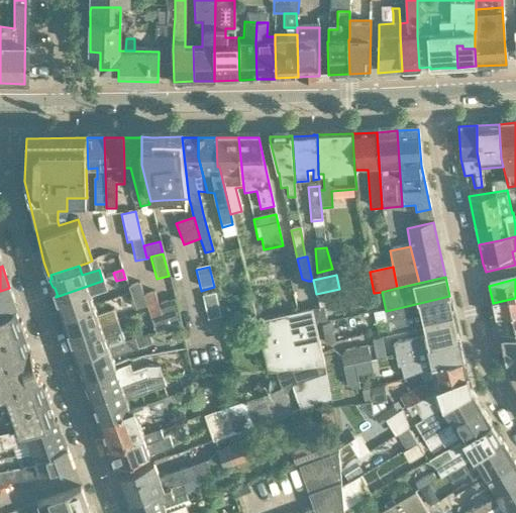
[(64,315),(65,317),(93,307),(90,298),(106,293),(102,281),(56,297),(56,298),(58,297),(61,304),(59,307),(61,313),(64,315)]
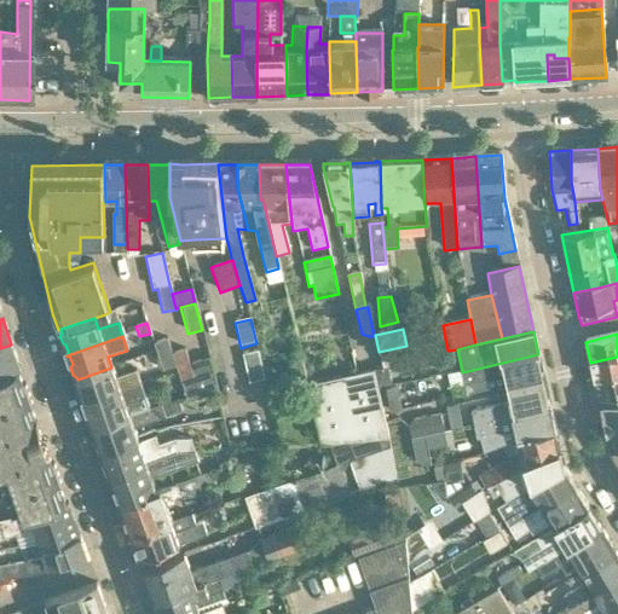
[(166,341),(154,345),(163,372),(175,369),(172,355),(166,341)]
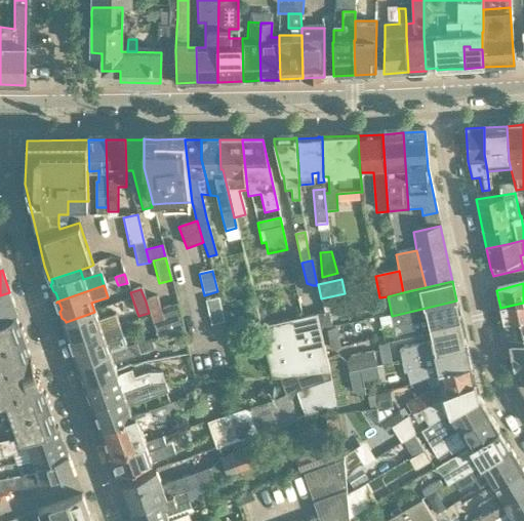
[(364,289),(345,293),(348,309),(367,305),(364,289)]
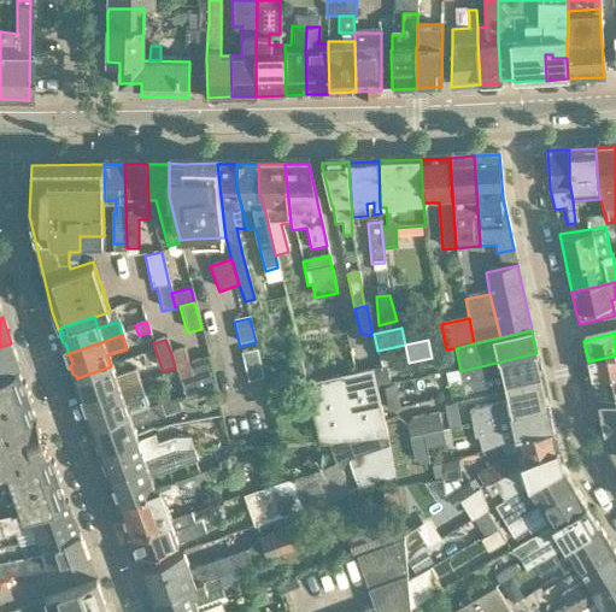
[(0,375),(19,369),(11,343),(0,347),(0,375)]
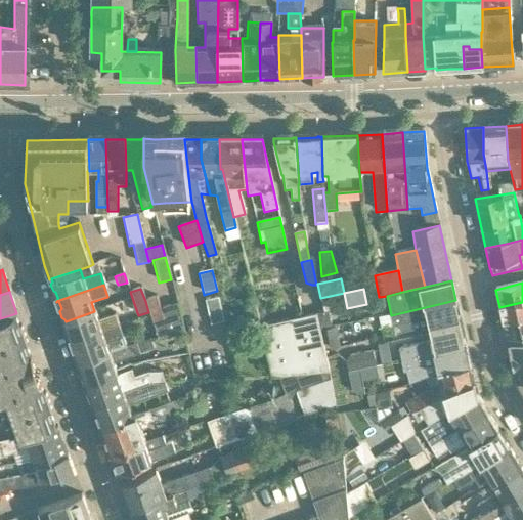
[(158,340),(183,335),(177,305),(160,310),(156,298),(145,301),(148,312),(158,340)]
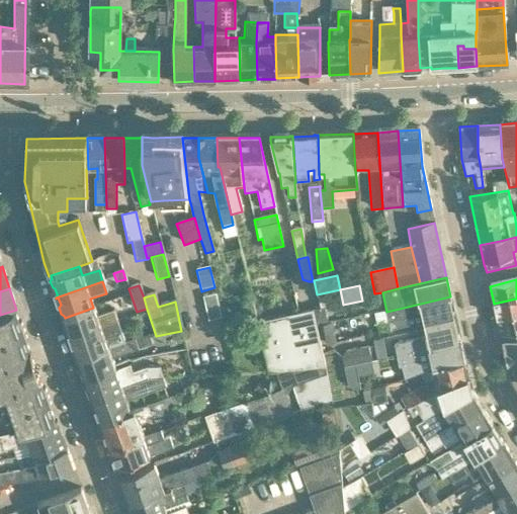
[(222,319),(217,294),(202,297),(208,322),(222,319)]
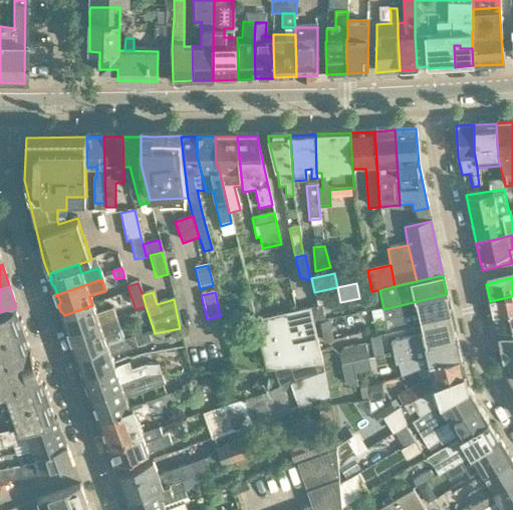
[(447,294),(383,309),(387,320),(418,313),(420,324),(452,317),(447,294)]
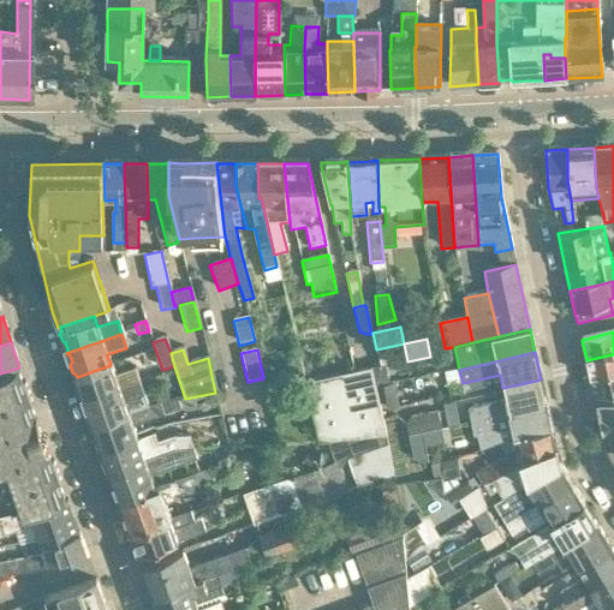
[(613,354),(586,360),(590,380),(613,374),(613,354)]
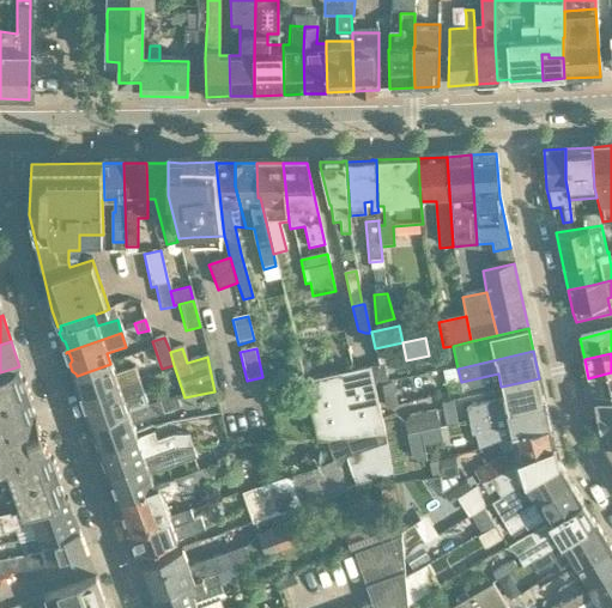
[(83,401),(138,382),(134,369),(114,376),(110,364),(77,376),(78,378),(76,382),(78,389),(82,391),(84,400),(83,401)]
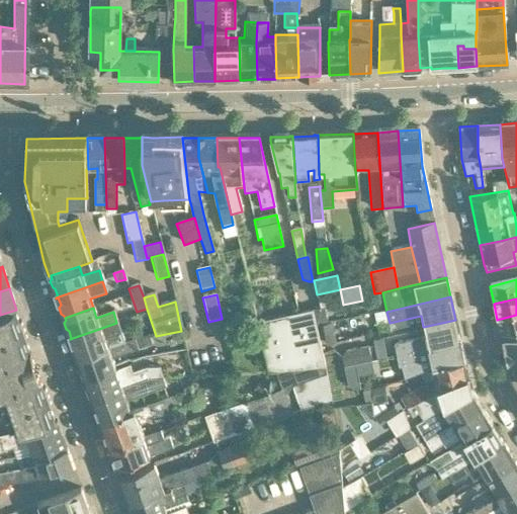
[(316,327),(322,326),(327,325),(324,309),(320,310),(312,312),(316,327)]
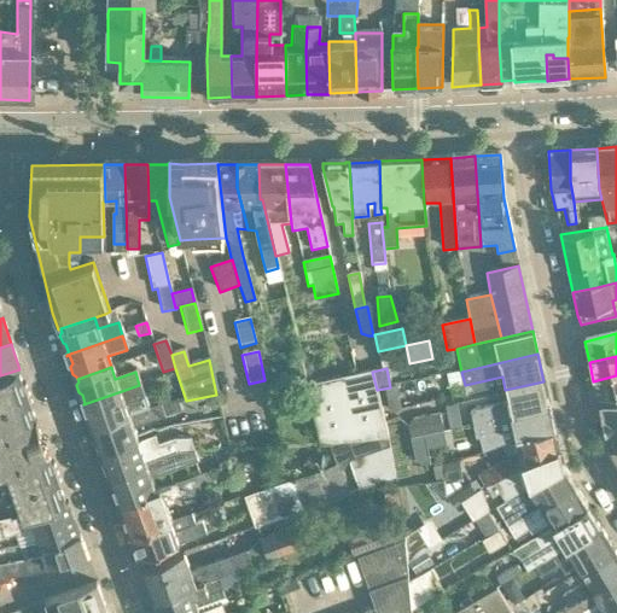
[(19,371),(19,369),(0,375),(0,484),(13,520),(68,506),(68,505),(64,506),(59,490),(62,490),(53,465),(51,466),(47,456),(50,456),(44,442),(46,436),(41,433),(40,428),(36,420),(34,420),(30,410),(33,410),(24,386),(22,386),(17,372),(19,371)]
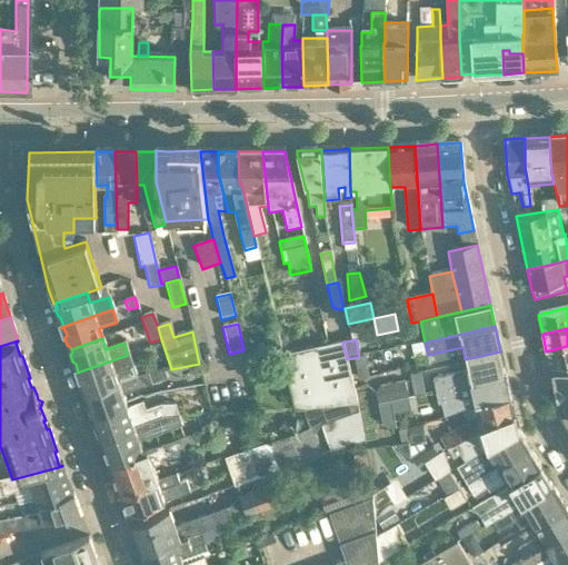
[(327,346),(281,356),(295,410),(302,410),(357,405),(354,390),(347,359),(342,343),(327,346)]
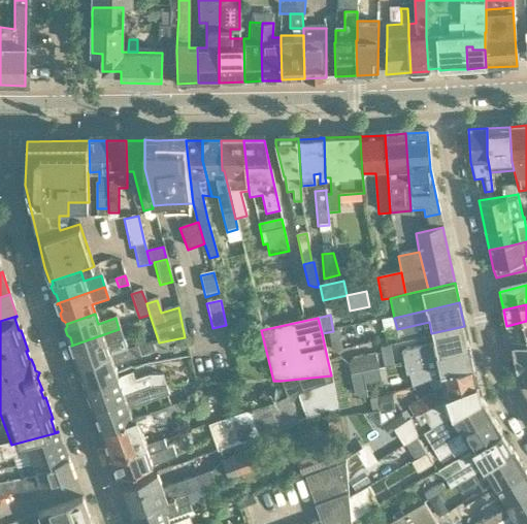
[(509,342),(526,338),(526,321),(506,326),(509,342)]
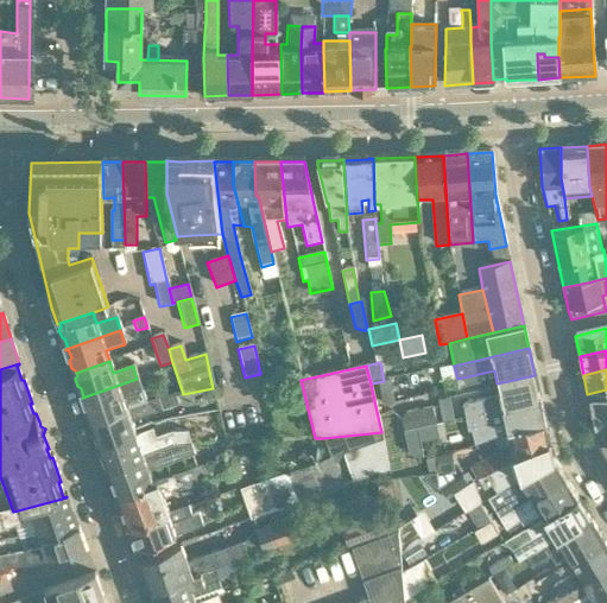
[(541,401),(535,375),(497,383),(500,398),(463,406),(466,419),(541,401)]
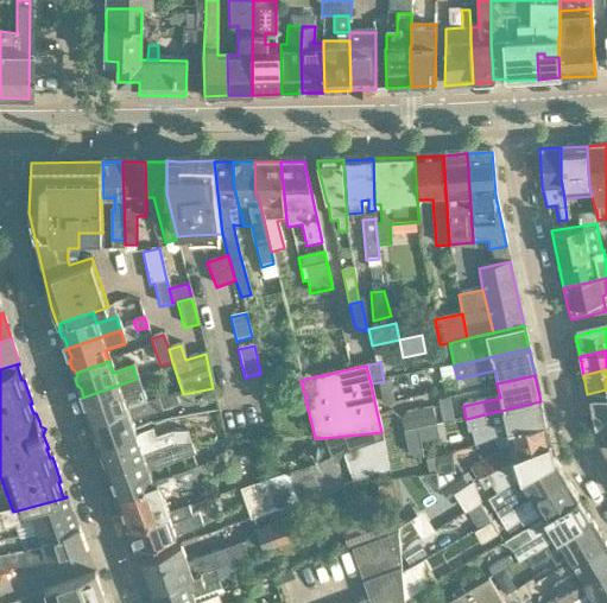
[(137,379),(82,398),(82,399),(84,398),(87,407),(86,410),(88,417),(92,419),(93,423),(90,423),(90,425),(146,405),(137,379)]
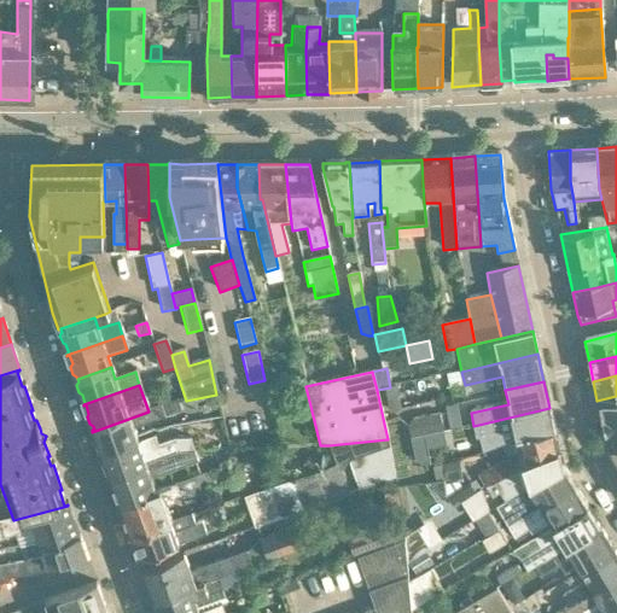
[(395,386),(390,387),(384,389),(389,413),(401,410),(395,386)]
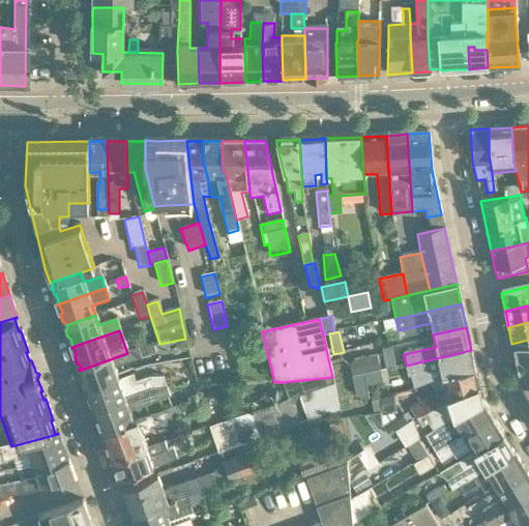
[(528,344),(512,348),(517,367),(528,363),(528,344)]
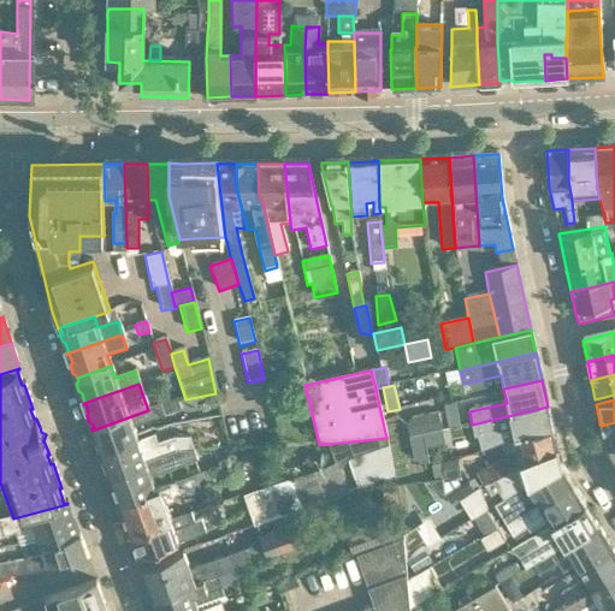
[(99,448),(100,452),(137,440),(134,429),(164,419),(181,413),(177,403),(160,405),(148,410),(92,431),(99,448)]
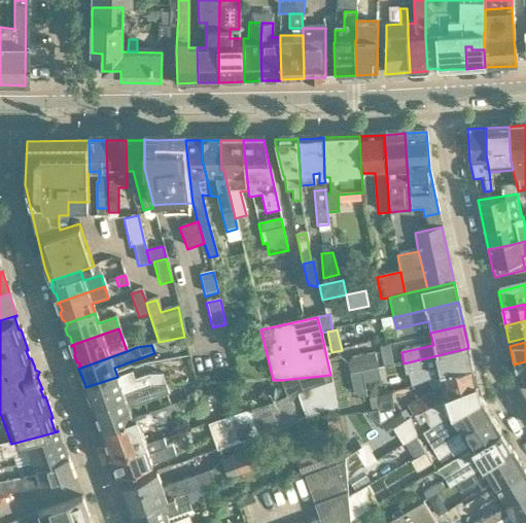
[(440,375),(472,368),(468,348),(404,363),(406,375),(409,374),(412,387),(440,375)]
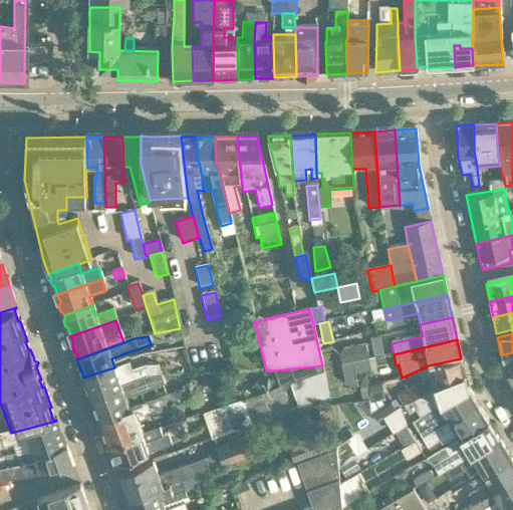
[(343,350),(338,356),(340,366),(352,363),(367,360),(364,345),(343,350)]
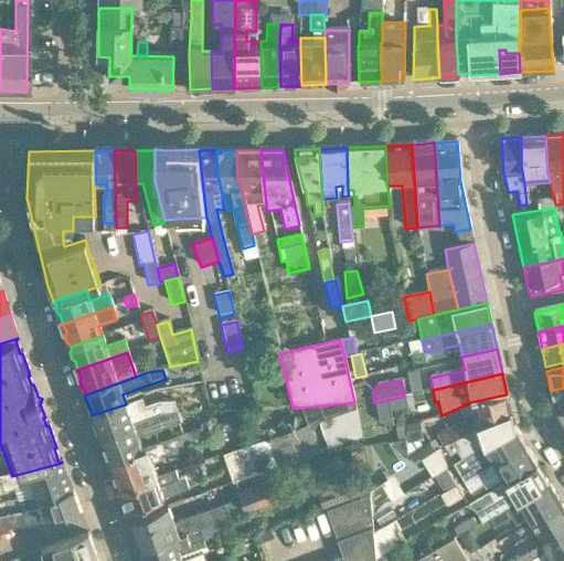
[(563,388),(551,391),(555,412),(563,411),(563,388)]
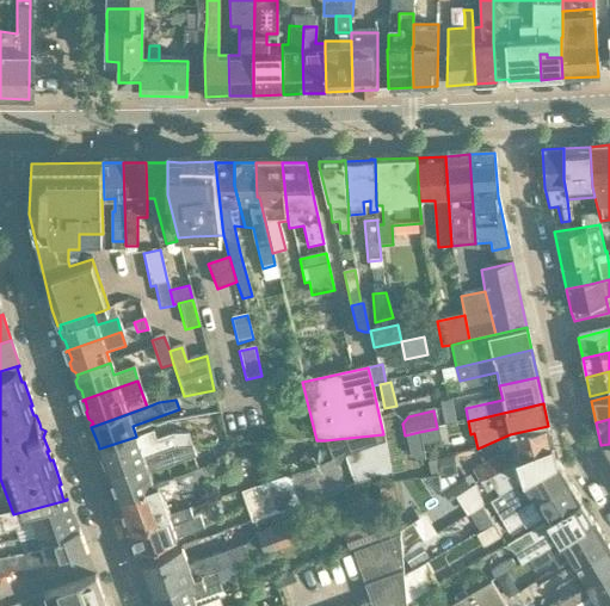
[(501,453),(472,470),(479,482),(487,477),(516,459),(515,455),(553,446),(548,426),(510,434),(513,446),(501,453)]
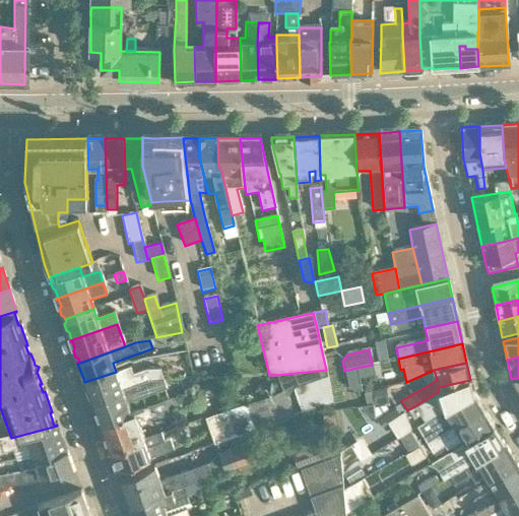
[(357,368),(344,371),(348,388),(353,393),(362,392),(359,380),(357,368)]
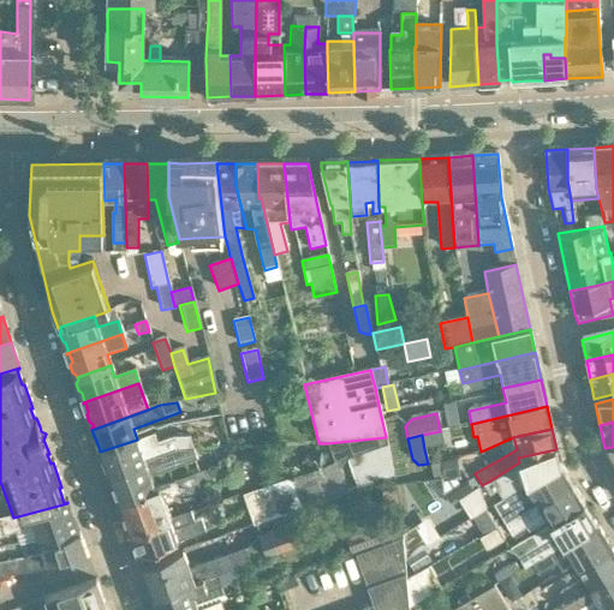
[(173,441),(156,446),(154,437),(138,443),(137,440),(100,452),(102,458),(108,477),(177,453),(182,452),(194,452),(190,441),(173,441)]
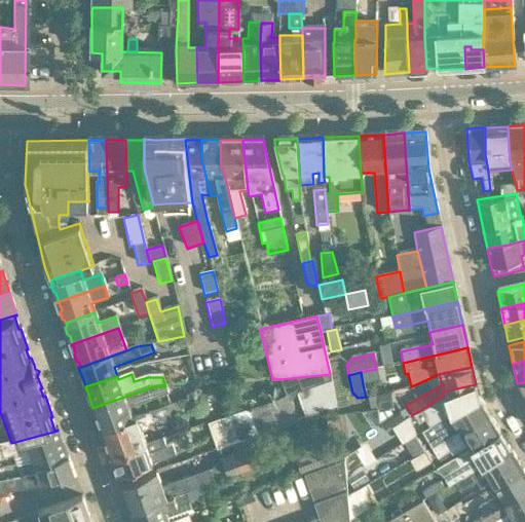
[(296,395),(331,382),(330,374),(279,379),(287,398),(288,397),(296,395)]
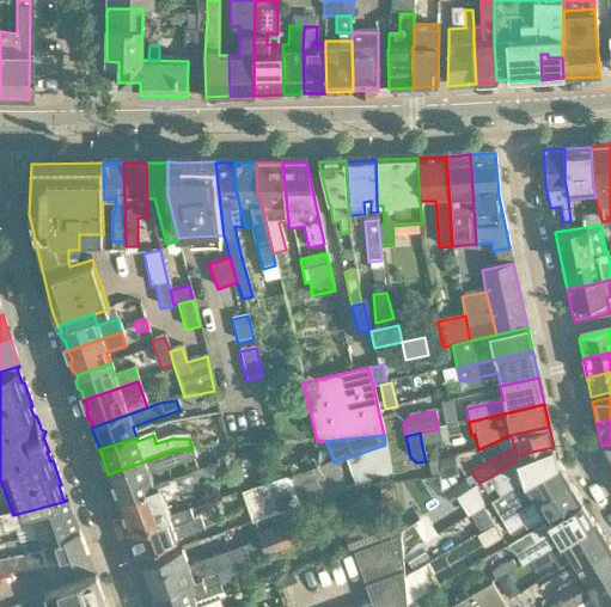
[(385,445),(344,459),(355,488),(391,476),(385,445)]
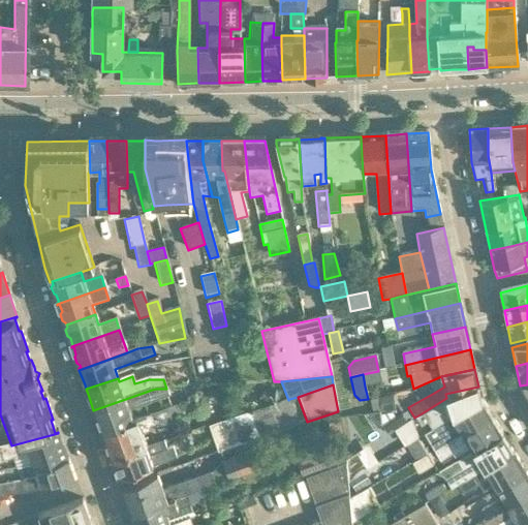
[(422,413),(414,418),(422,428),(428,424),(432,430),(452,419),(451,415),(457,412),(458,414),(483,402),(478,387),(445,394),(446,398),(422,413)]
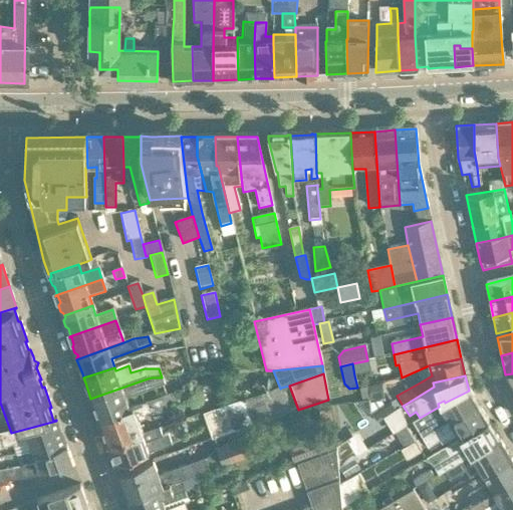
[(165,386),(162,377),(152,377),(148,378),(90,399),(98,421),(130,410),(125,399),(165,386)]
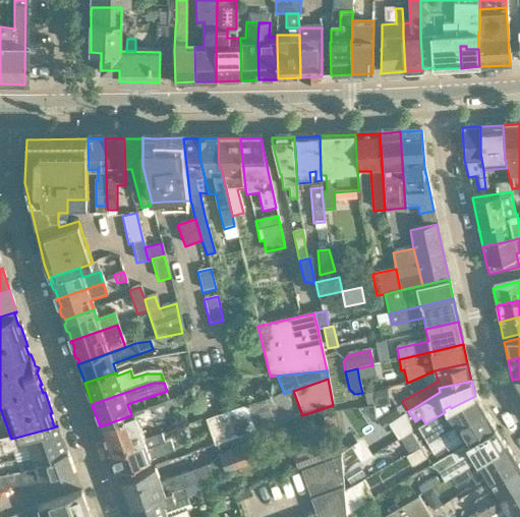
[(236,388),(224,392),(231,412),(242,408),(236,388)]
